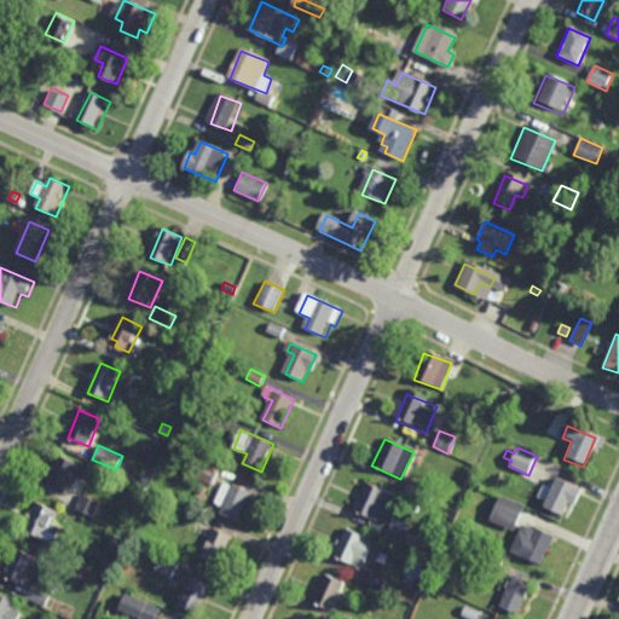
[(67,493),(75,475),(86,480),(91,470),(58,456),(45,484),(67,493)]
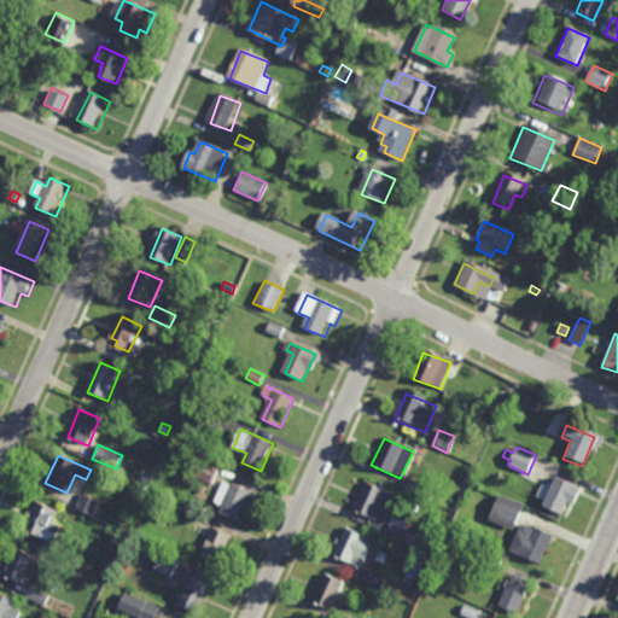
[(219,467),(211,484),(188,474),(190,471),(186,470),(188,462),(192,464),(196,456),(219,467)]
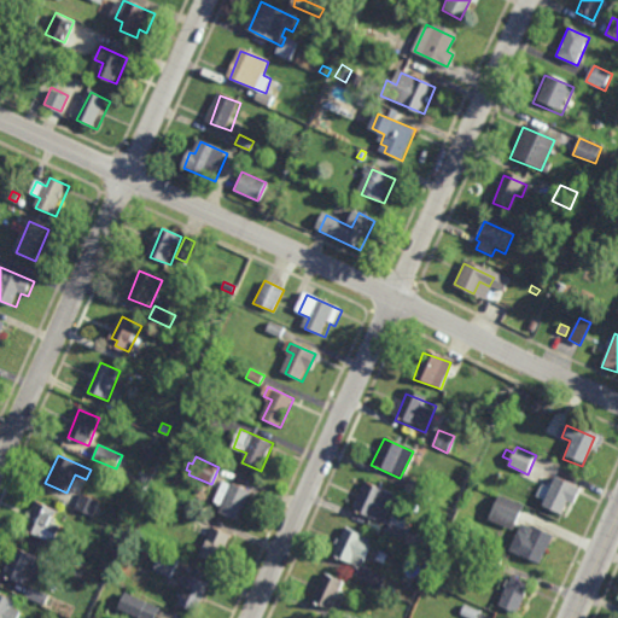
[(552,477),(581,488),(572,508),(565,505),(560,518),(538,509),(552,477)]
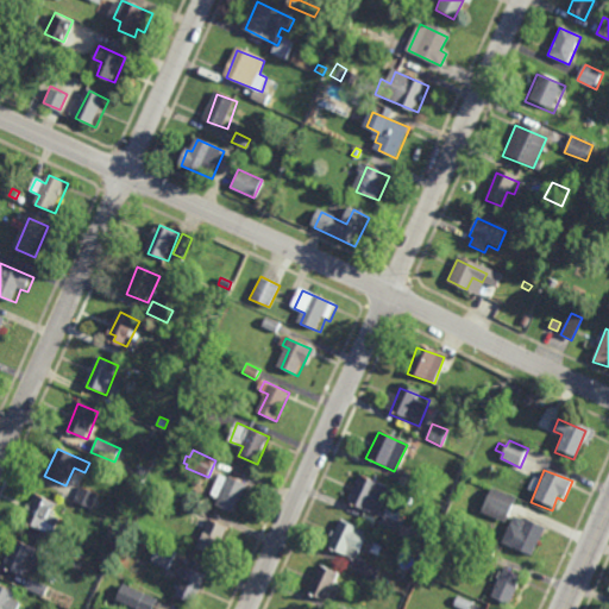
[(424,493),(416,490),(416,491),(399,483),(403,472),(421,481),(420,483),(427,485),(424,493)]
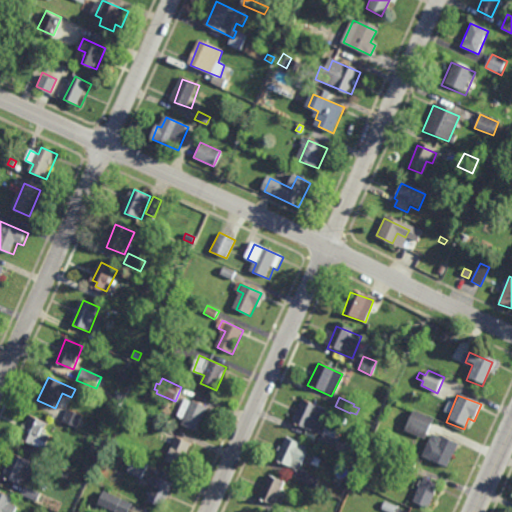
[(182,425),(199,432),(210,409),(186,399),(179,415),(185,418),(182,425)]
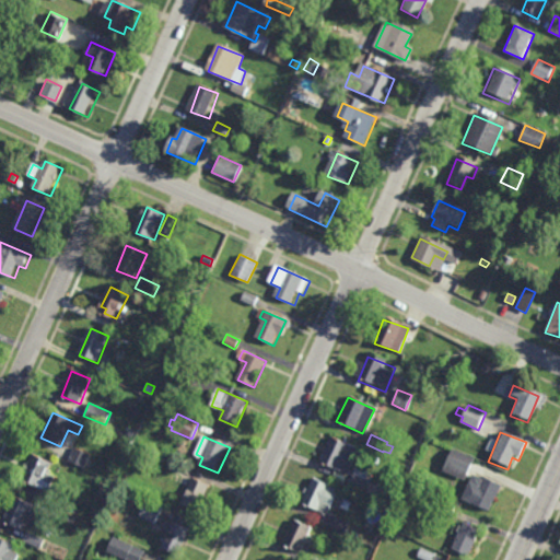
[(319,465),(345,475),(356,450),(330,439),(319,465)]
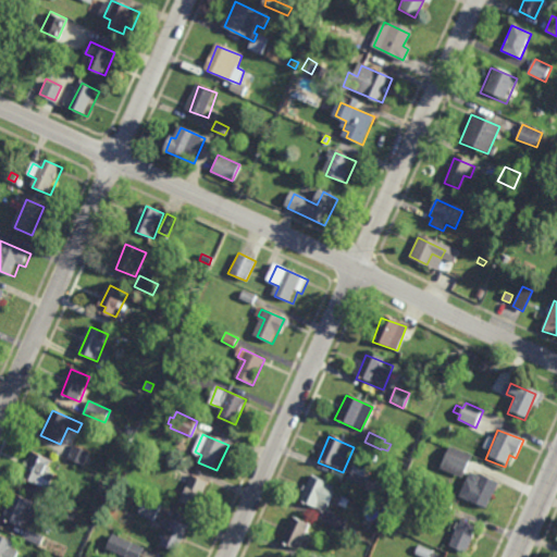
[(84,466),(66,458),(72,445),(89,452),(84,466)]
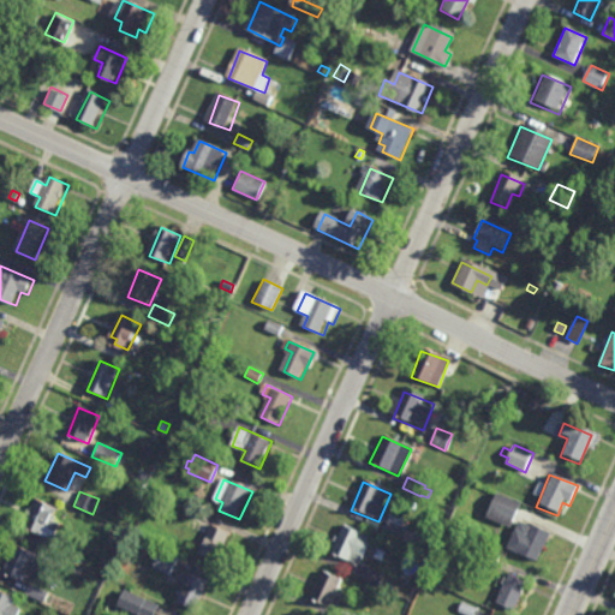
[(37,501),(57,509),(52,521),(60,525),(54,538),(47,535),(46,538),(25,530),(37,501)]
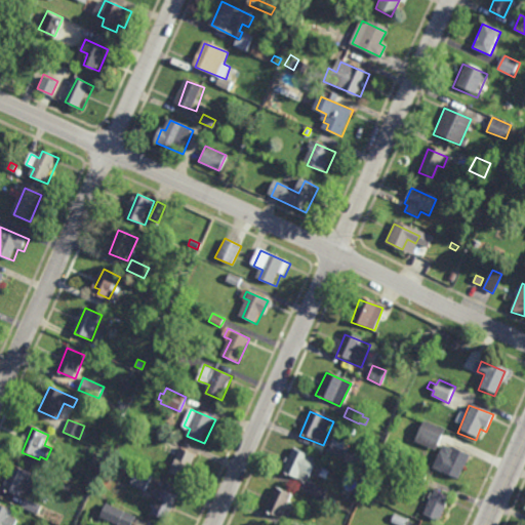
[(167,443),(155,438),(159,429),(171,434),(167,443)]
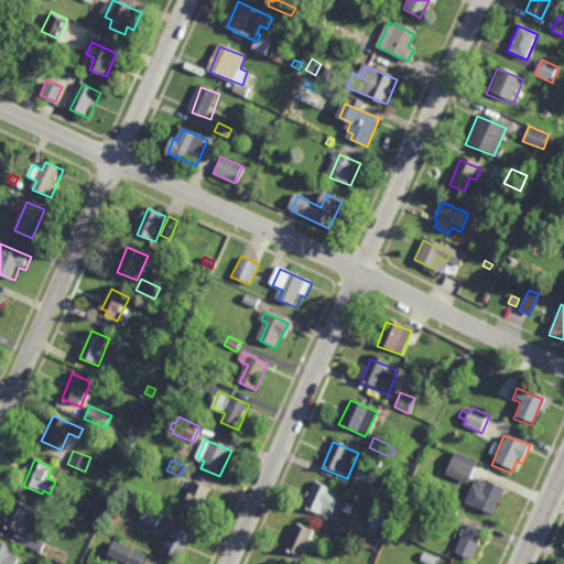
[(476,475),(463,469),(466,461),(480,466),(476,475)]
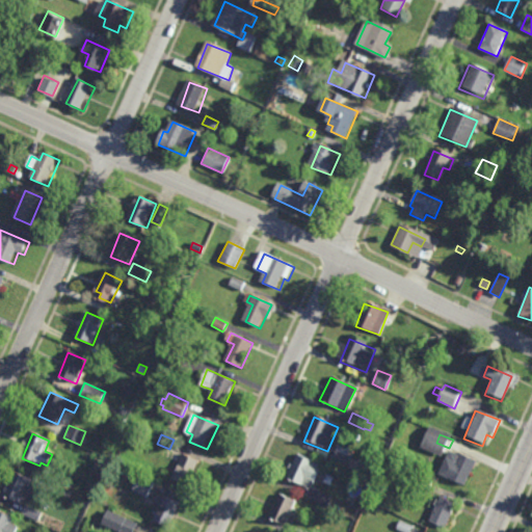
[(345,467),(330,460),(335,451),(349,457),(345,467)]
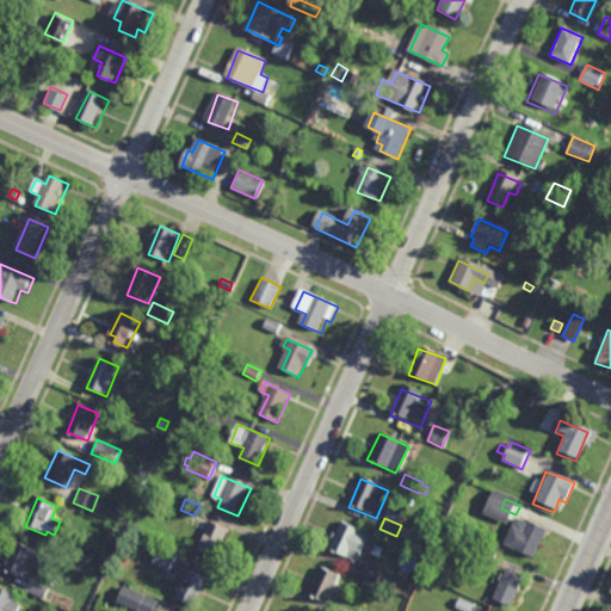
[(535,559),(545,531),(513,519),(503,547),(535,559)]
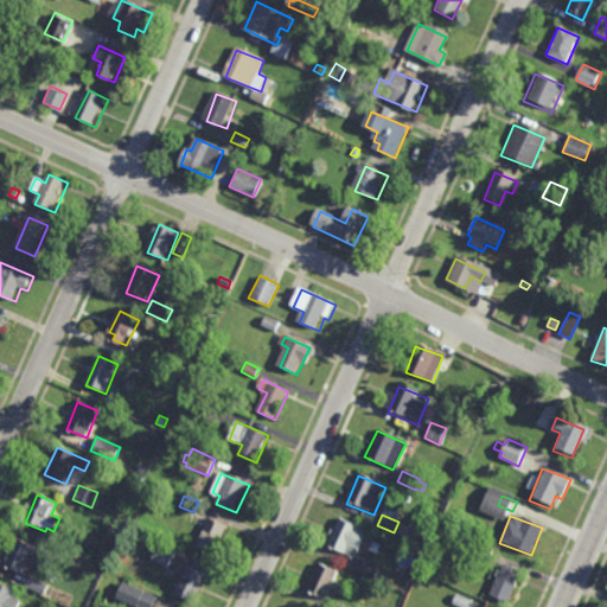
[(353,560),(365,532),(336,519),(325,547),(353,560)]
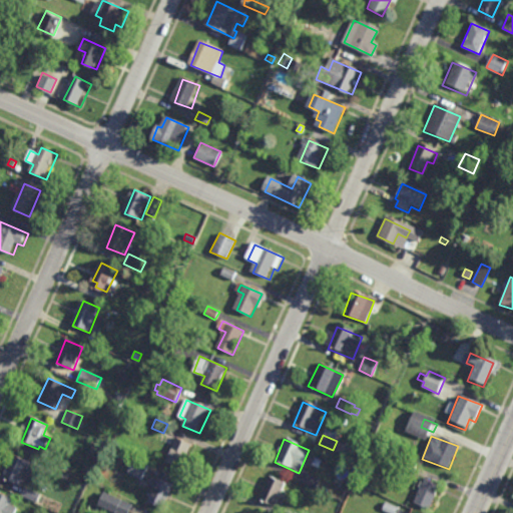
[(177,440),(193,447),(183,470),(167,463),(177,440)]
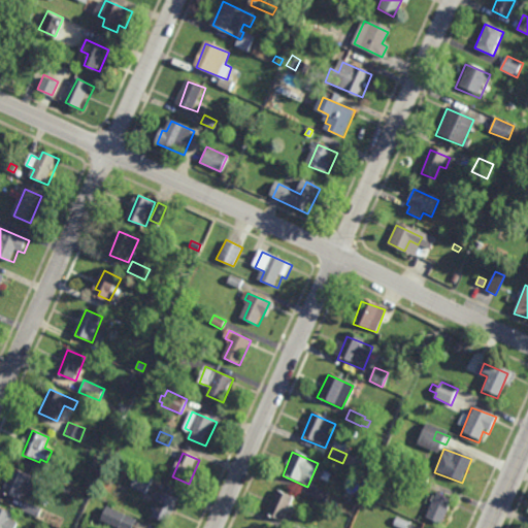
[(360,468),(353,466),(355,460),(362,462),(360,468)]
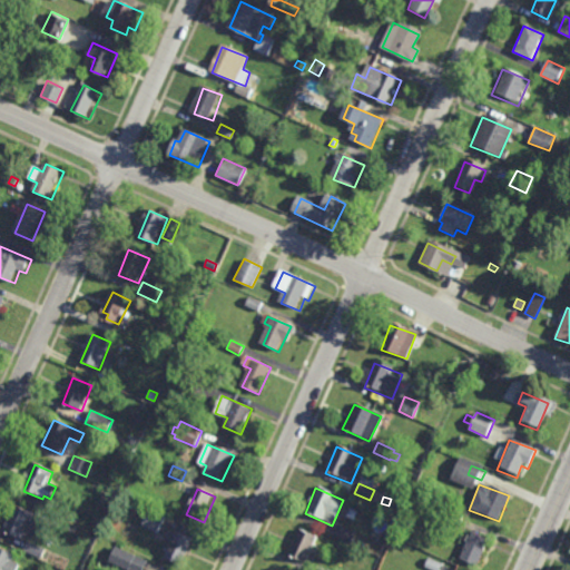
[(70,521),(53,513),(60,501),(77,509),(70,521)]
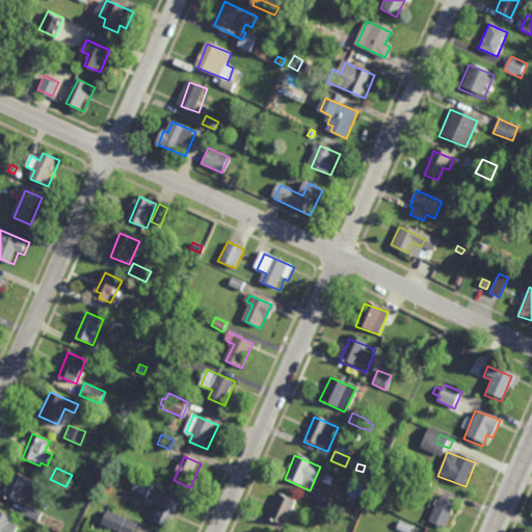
[(147,498),(131,490),(139,475),(154,482),(147,498)]
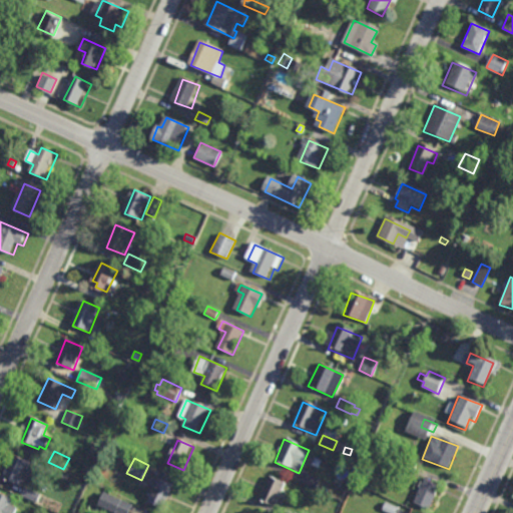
[(21,486),(23,481),(32,485),(38,467),(16,459),(8,482),(21,486)]
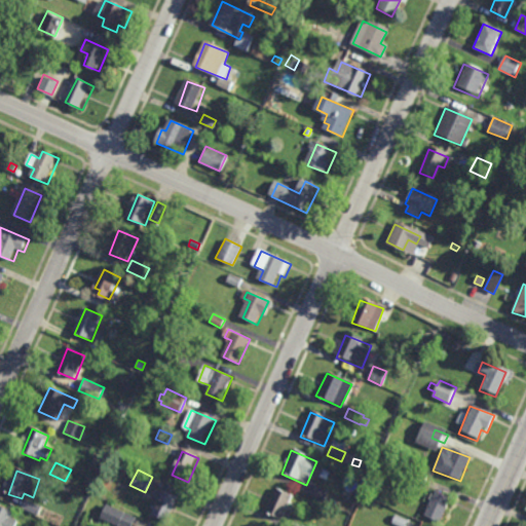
[(424,486),(412,481),(415,473),(427,479),(424,486)]
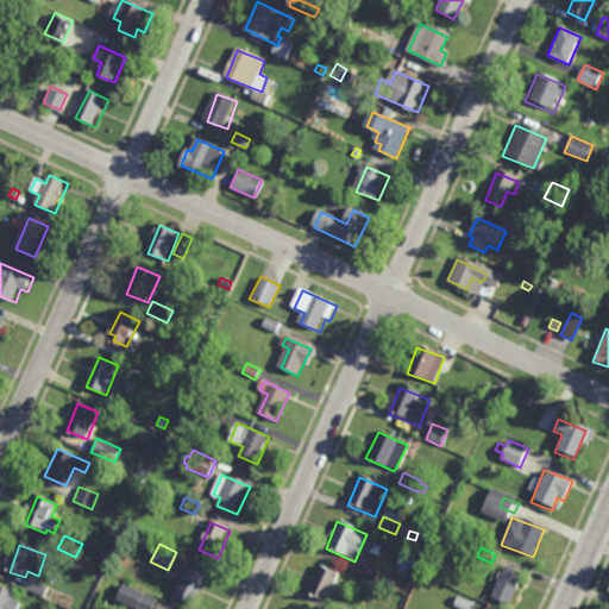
[(380,583),(358,573),(363,560),(381,569),(377,577),(382,579),(380,583)]
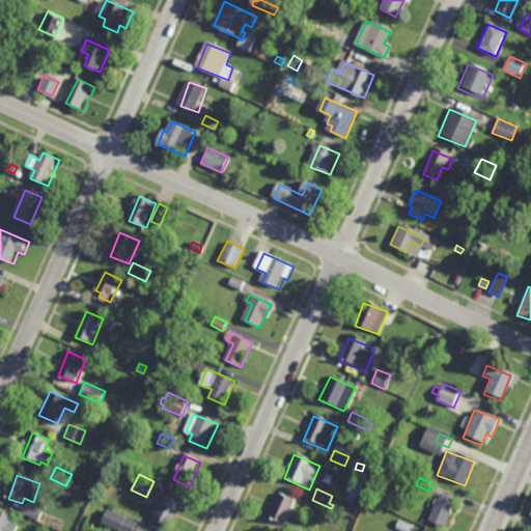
[(286,525),(296,501),(280,495),(271,519),(286,525)]
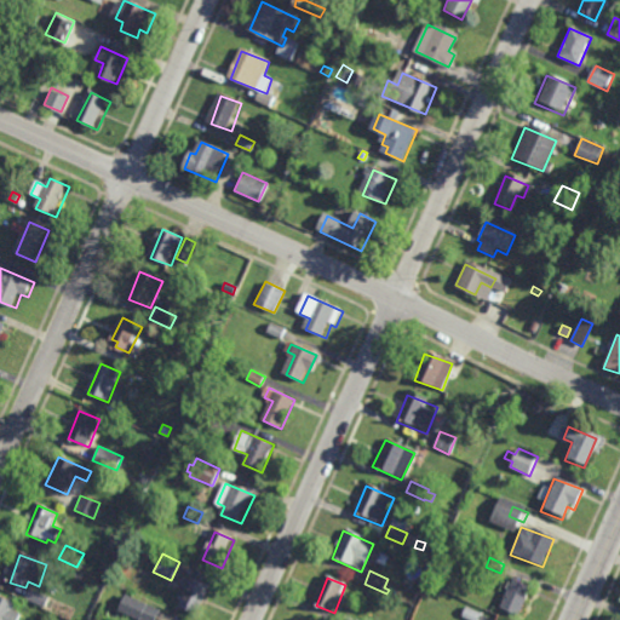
[(201,618),(212,587),(194,580),(182,610),(201,618)]
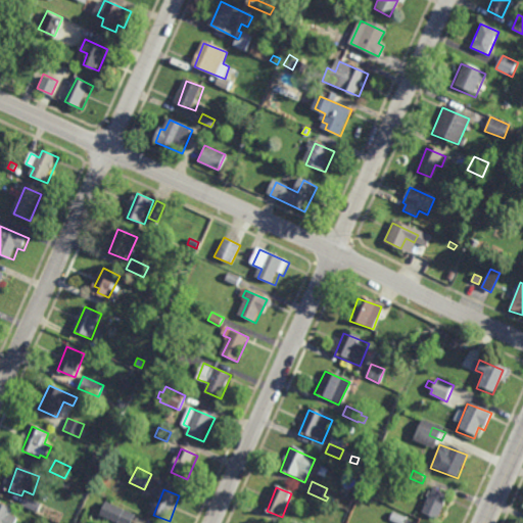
[(431,490),(446,497),(435,522),(420,515),(431,490)]
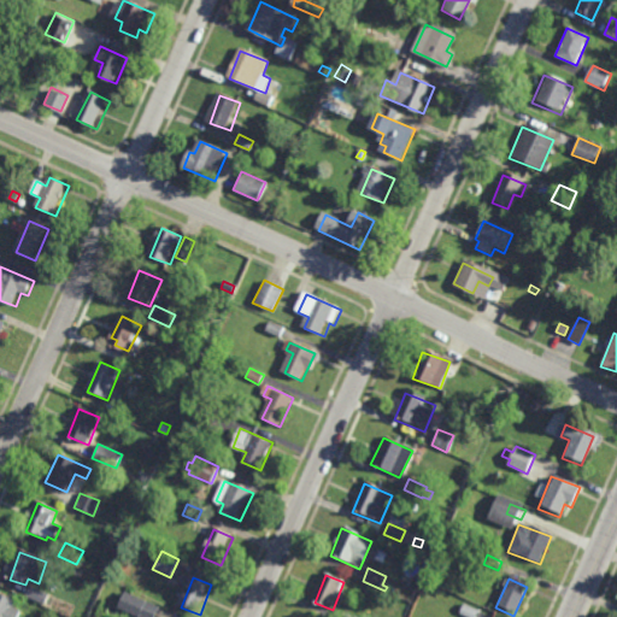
[(111,595),(104,593),(107,582),(115,586),(111,595)]
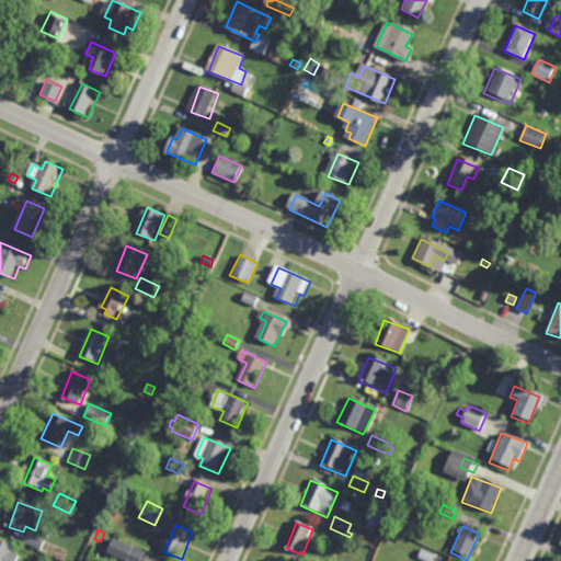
[(41,549),(23,541),(27,533),(44,540),(41,549)]
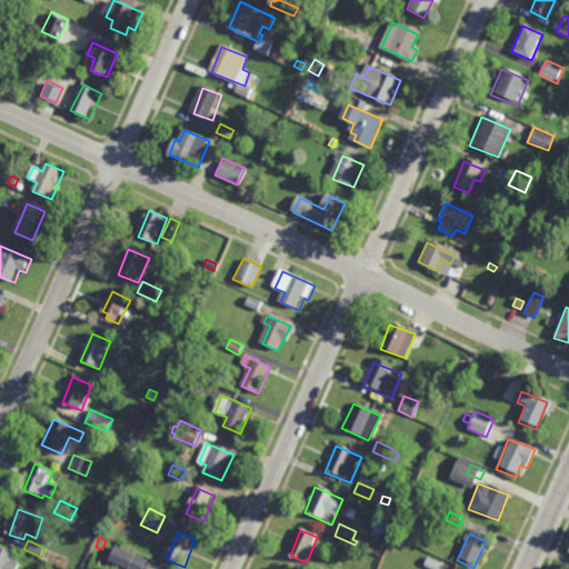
[(111,552),(105,549),(109,541),(116,545),(111,552)]
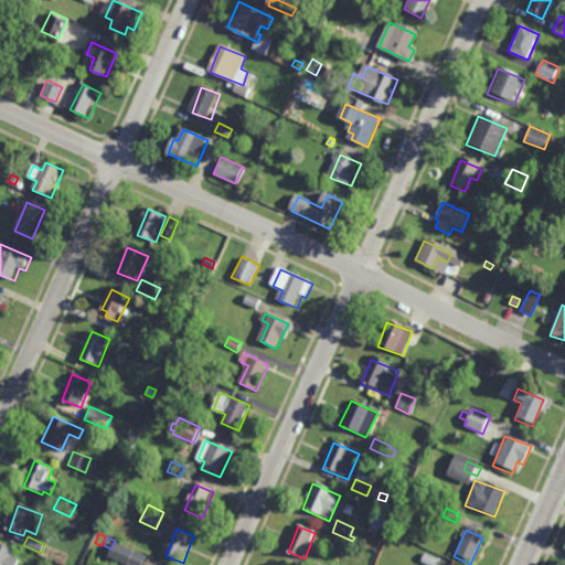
[(126,564),(141,564),(146,555),(115,542),(108,556),(126,564)]
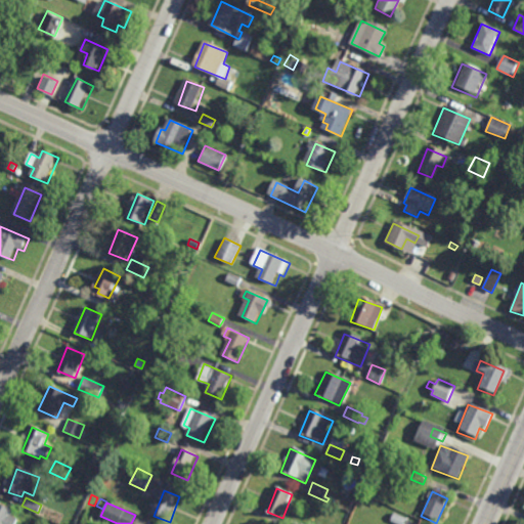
[(0,523),(16,523),(18,521),(11,518),(14,511),(0,505),(0,523)]
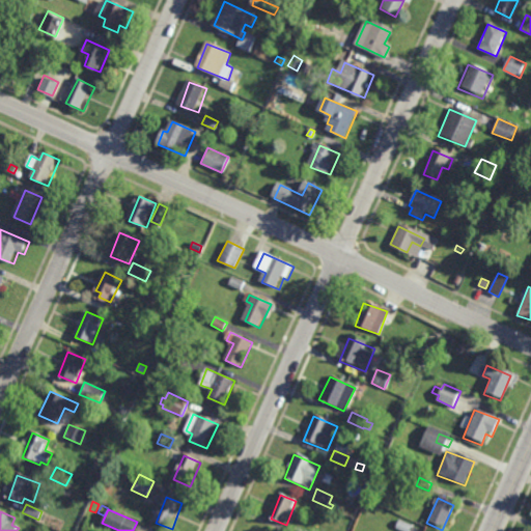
[(391,526),(385,523),(387,518),(393,521),(391,526)]
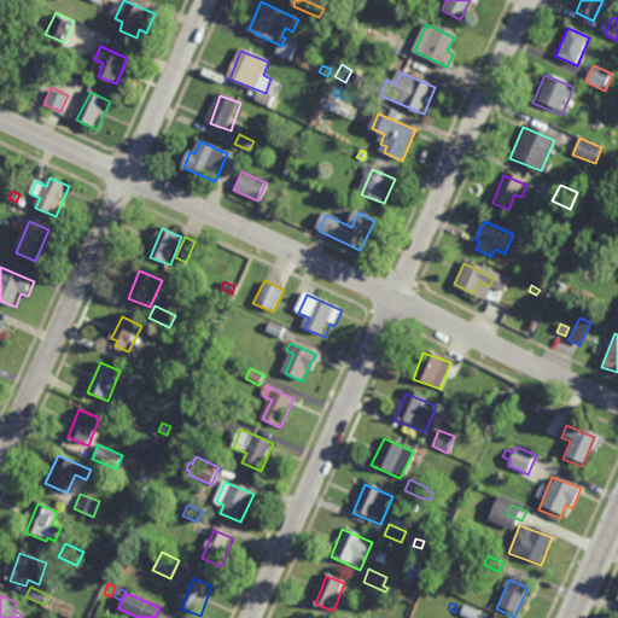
[(477,617),(468,617),(461,614),(466,605),(481,612),(477,617)]
